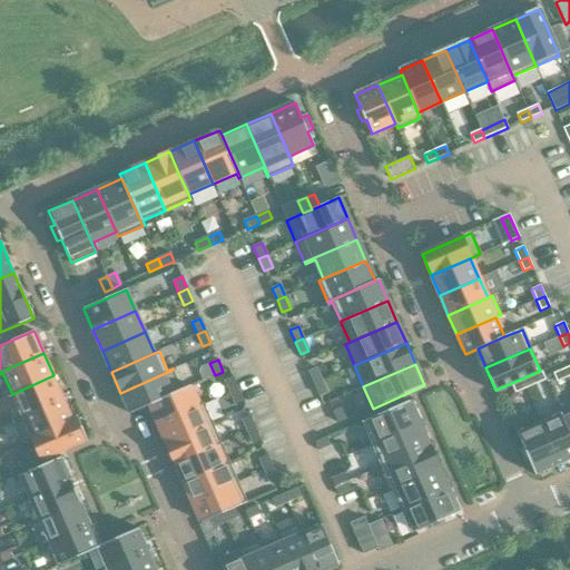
[(316,367),(308,371),(313,383),(322,380),(316,367)]
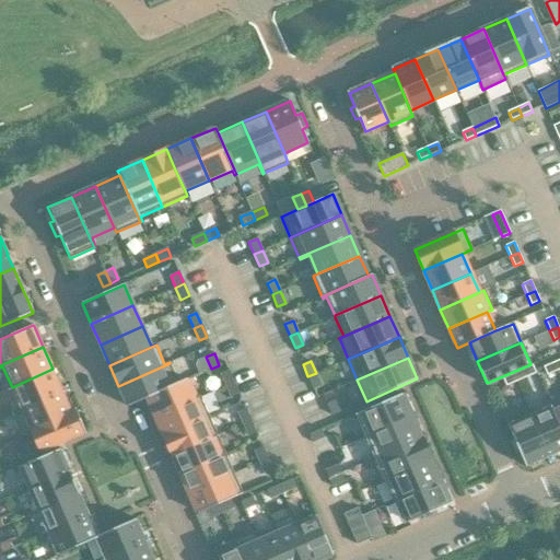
[(170,363),(118,386),(128,407),(148,398),(187,381),(187,378),(178,383),(170,363)]
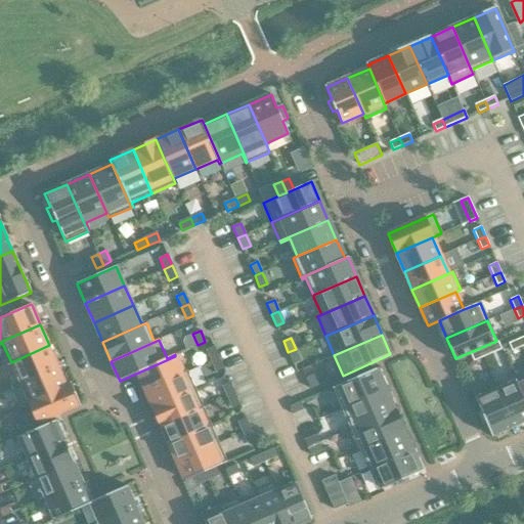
[(521,347),(518,340),(508,344),(511,351),(521,347)]
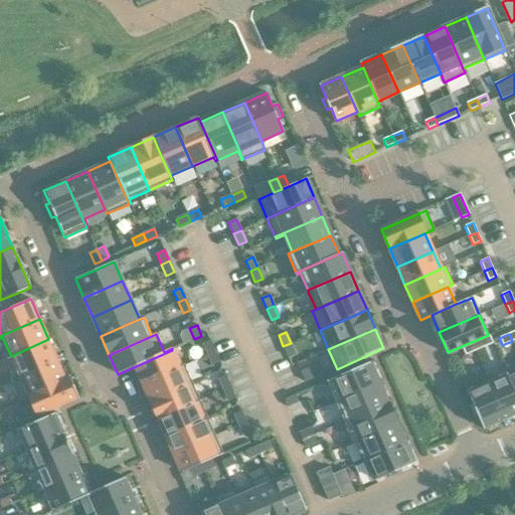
[(492,343),(489,336),(479,340),(482,348),(492,343)]
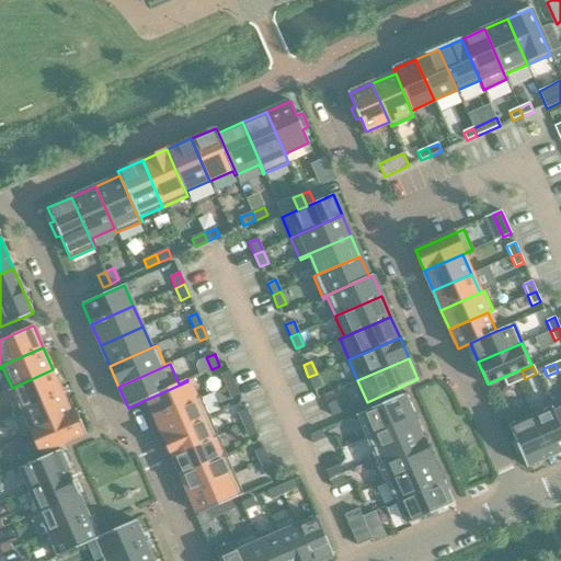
[(11,413),(12,414),(63,392),(53,369),(12,388),(21,409),(11,413)]
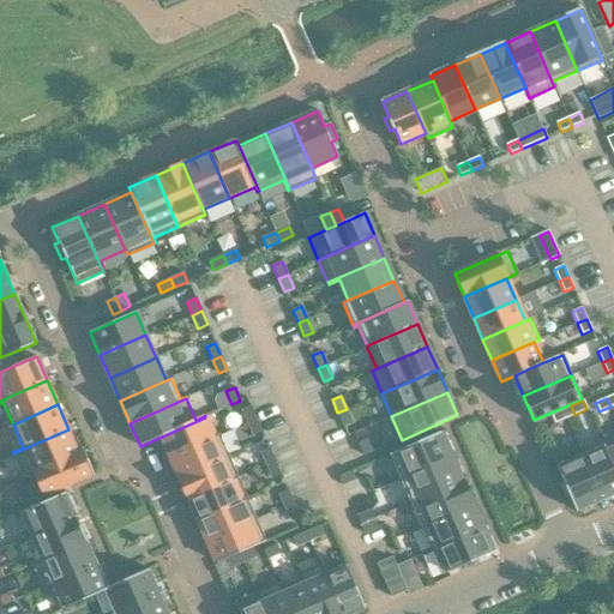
[(251,405),(241,410),(247,423),(257,419),(251,405)]
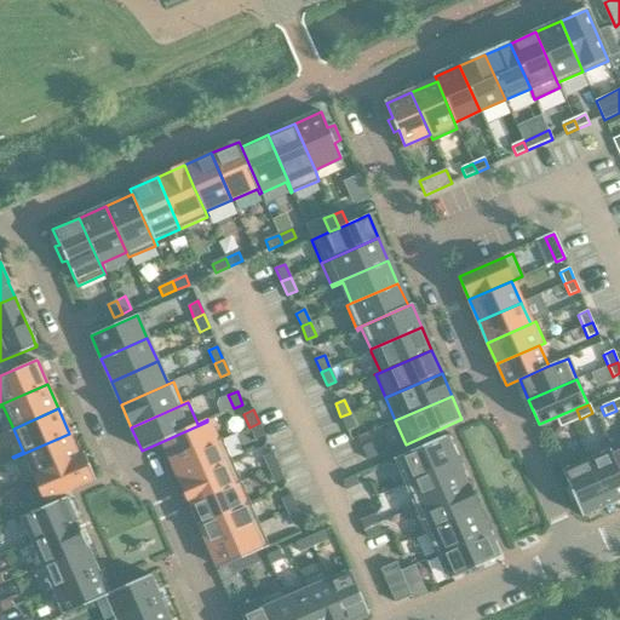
[(580,419),(577,409),(564,414),(568,424),(580,419)]
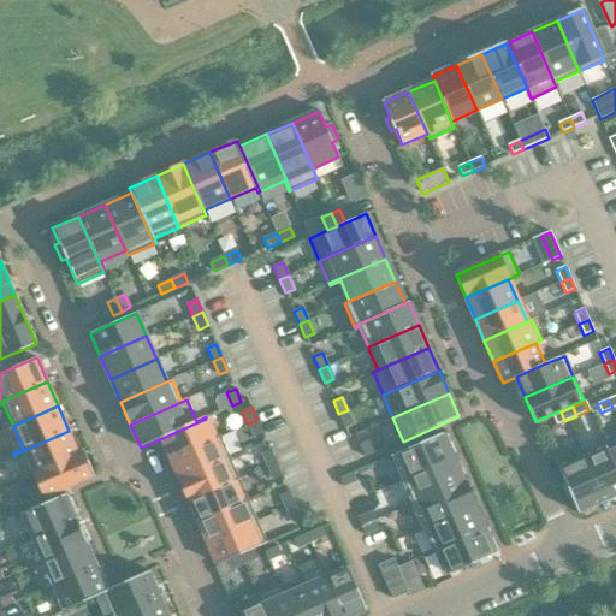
[(348,410),(338,414),(344,427),(354,424),(348,410)]
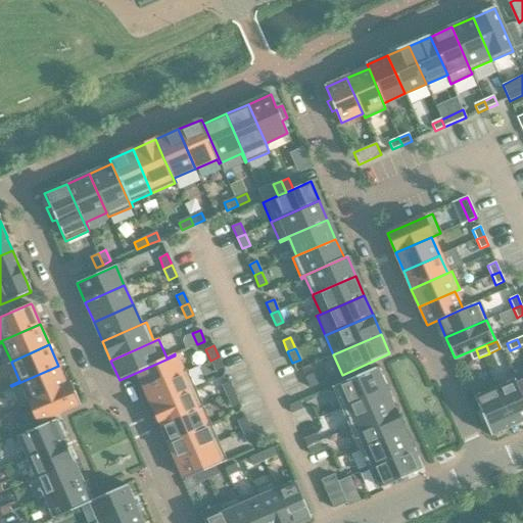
[(175,355),(138,372),(146,390),(187,372),(187,370),(182,372),(175,355)]
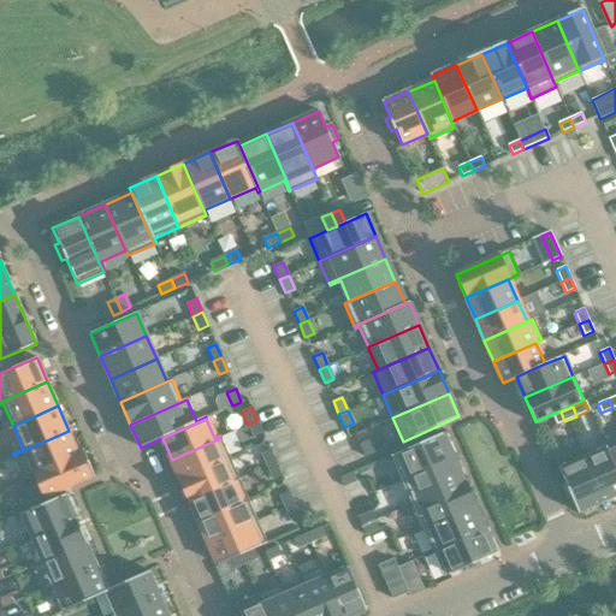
[(258,420),(248,425),(254,438),(264,433),(258,420)]
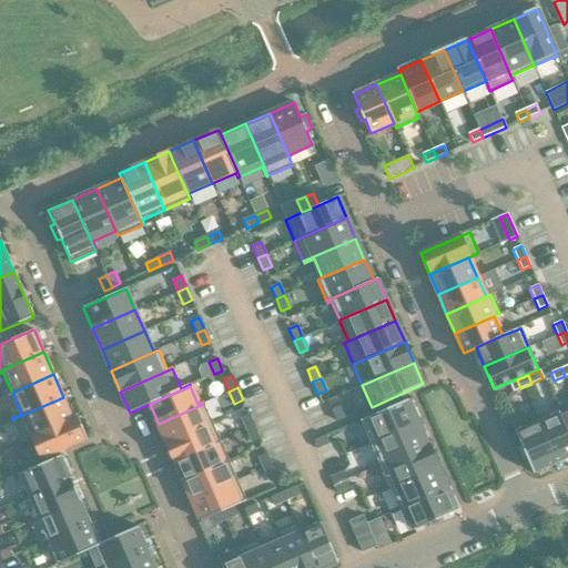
[(63,397),(12,419),(21,439),(72,417),(63,397)]
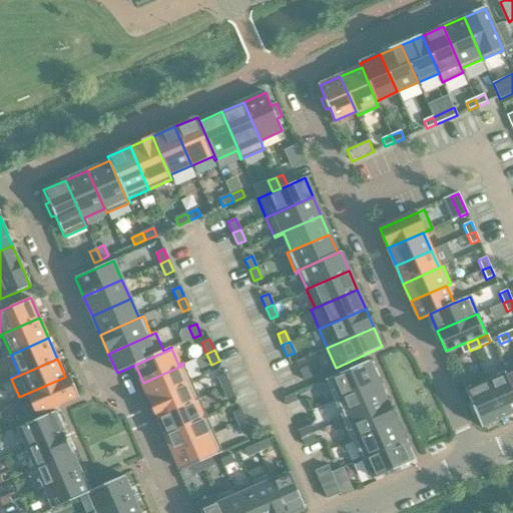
[(368,361),(326,380),(335,400),(377,381),(368,361)]
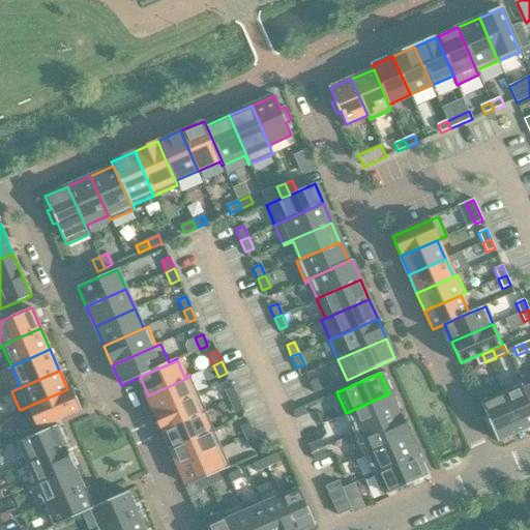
[(189,377),(148,395),(156,413),(198,394),(189,377)]
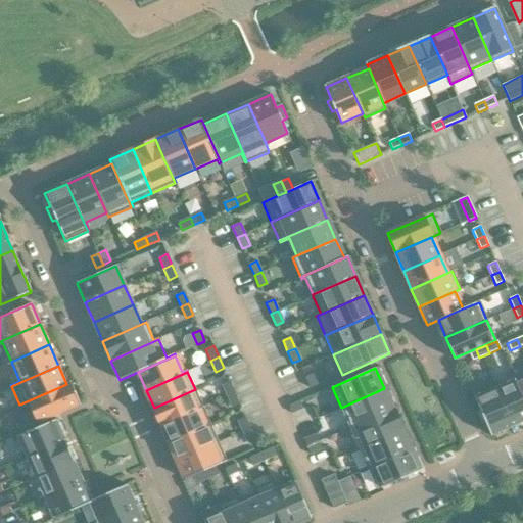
[(313,374),(305,377),(311,388),(318,385),(313,374)]
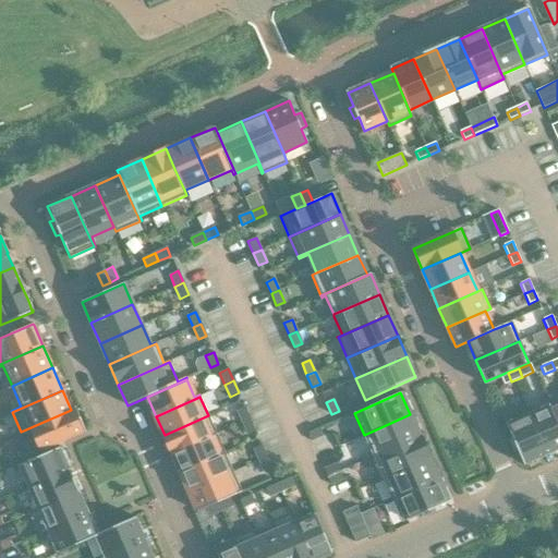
[(547,402),(528,410),(530,415),(547,453),(557,448),(557,426),(550,410),(547,402)]
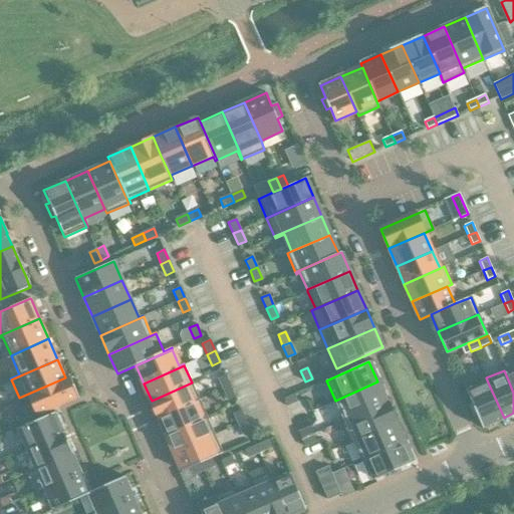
[(225,374),(218,378),(223,390),(230,386),(225,374)]
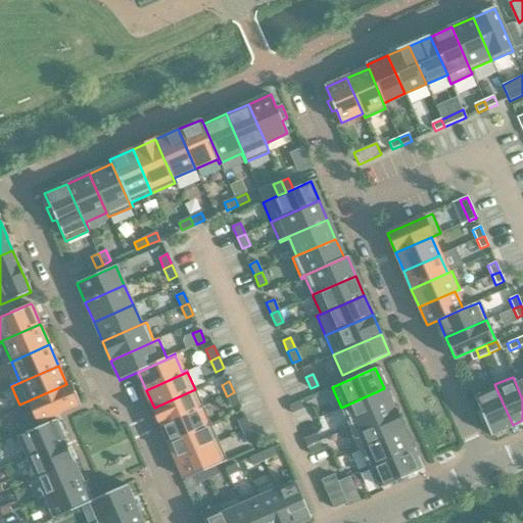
[(496,389),(494,384),(493,381),(472,390),(480,411),(477,413),(481,423),(485,421),(491,434),(513,425),(496,389)]
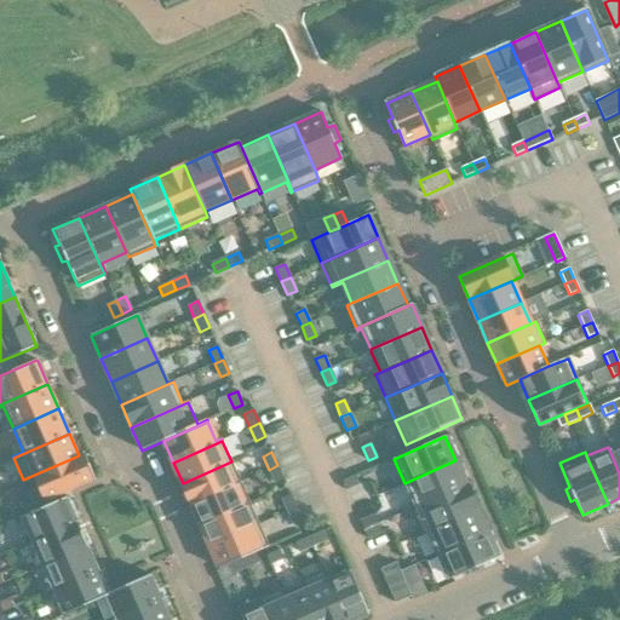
[(79,455),(23,480),(24,482),(34,477),(45,501),(93,480),(95,481),(96,481),(84,453),(82,454),(79,455)]
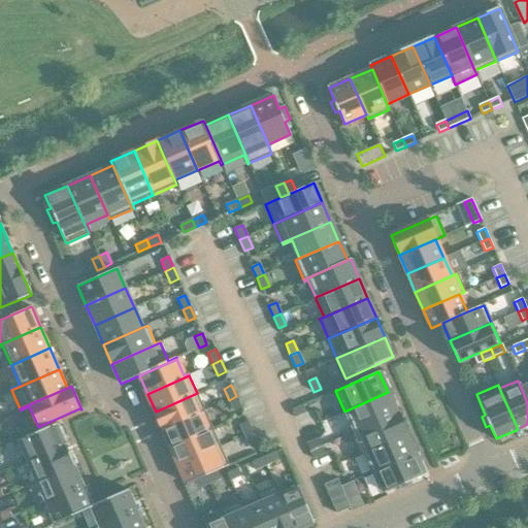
[(388,392),(344,411),(353,431),(349,433),(349,434),(397,413),(388,392)]
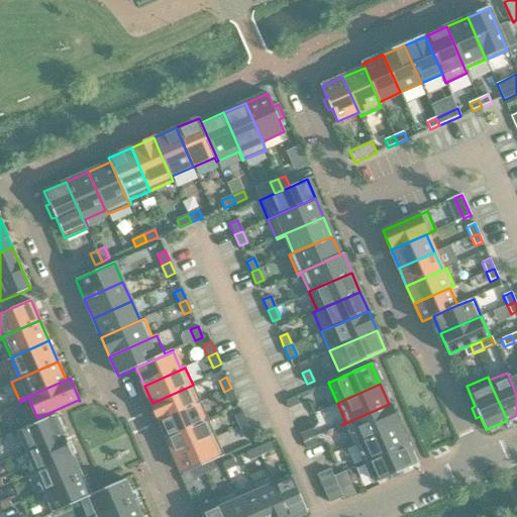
[(193,385),(152,403),(160,421),(201,403),(193,385)]
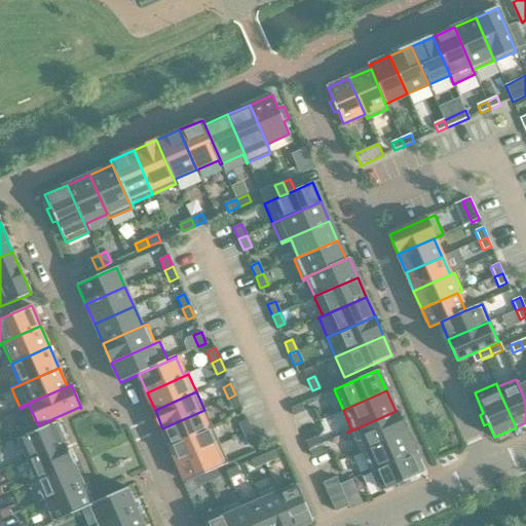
[(235,395),(228,399),(232,410),(240,406),(235,395)]
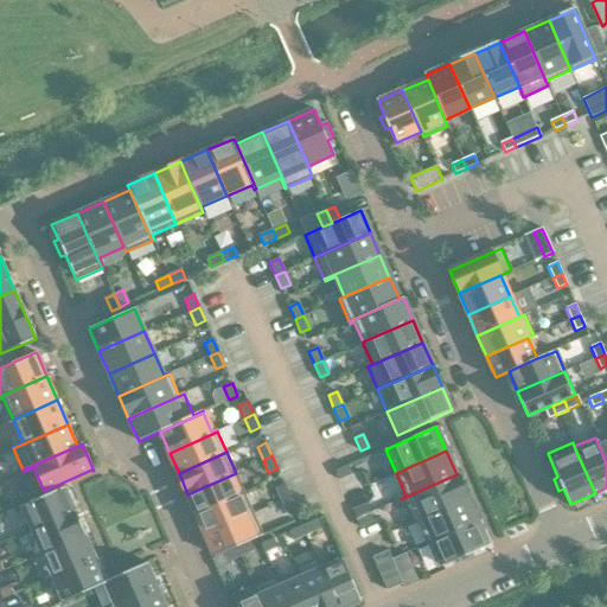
[(349,465),(336,471),(339,480),(352,474),(349,465)]
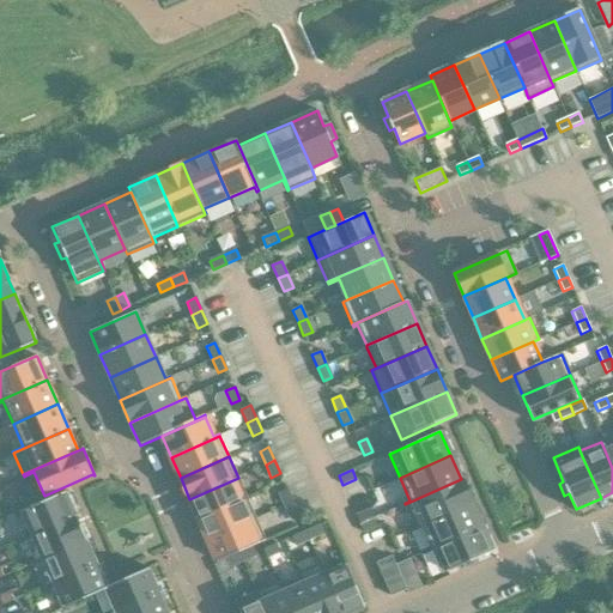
[(238,478),(189,499),(199,520),(248,498),(238,478)]
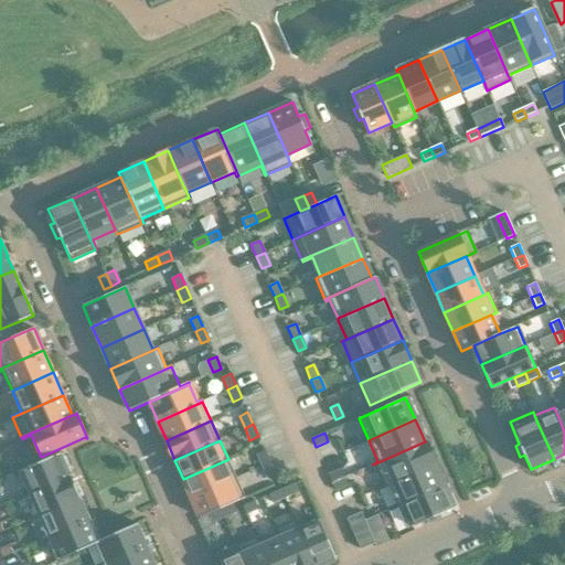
[(425,441),(373,465),(383,487),(435,465),(425,441)]
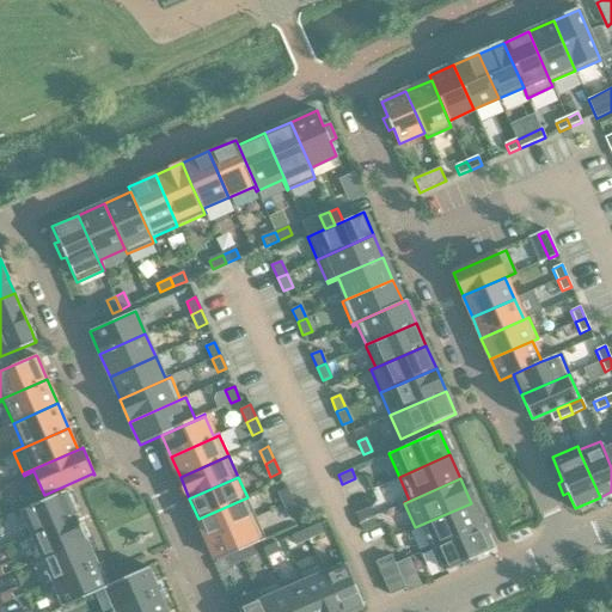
[(287,489),(277,493),(283,506),(292,502),(287,489)]
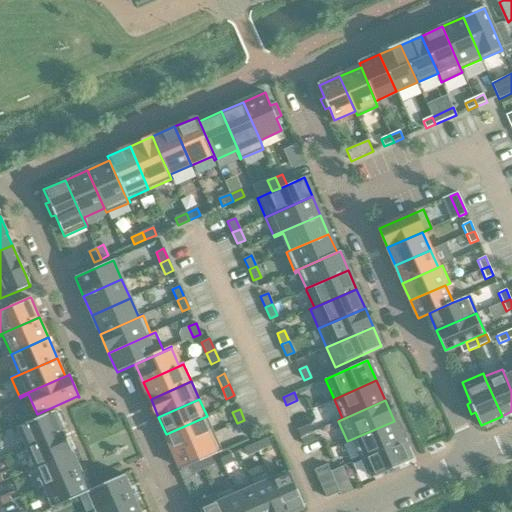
[(55,410),(17,427),(17,428),(18,428),(26,448),(64,431),(64,430),(63,431),(55,412),(55,410)]
